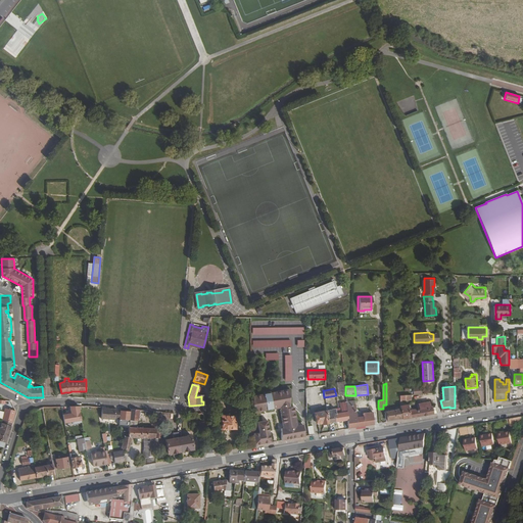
[(281,440),(304,436),(302,425),(297,426),(294,408),(290,408),(290,389),(252,395),(253,413),(280,408),(280,410),(279,410),(283,429),(281,429),(281,440)]
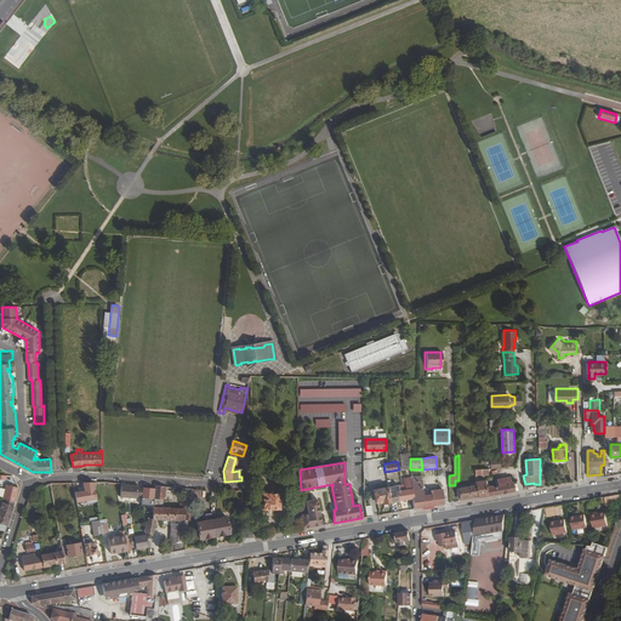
[(410,476),(404,477),(404,478),(404,479),(404,484),(405,489),(399,490),(399,500),(412,497),(411,482),(410,476)]
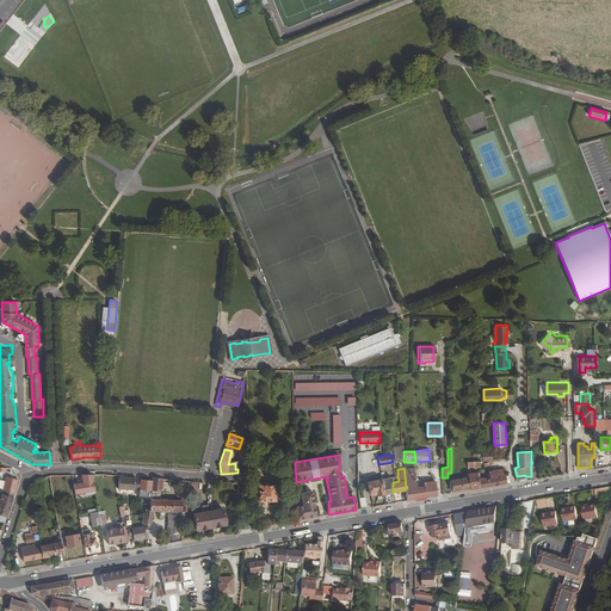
[(476,471),(467,473),(468,476),(470,488),(470,489),(506,483),(505,479),(508,477),(508,475),(505,475),(504,470),(503,470),(503,468),(489,470),(491,477),(483,479),(479,479),(476,471)]
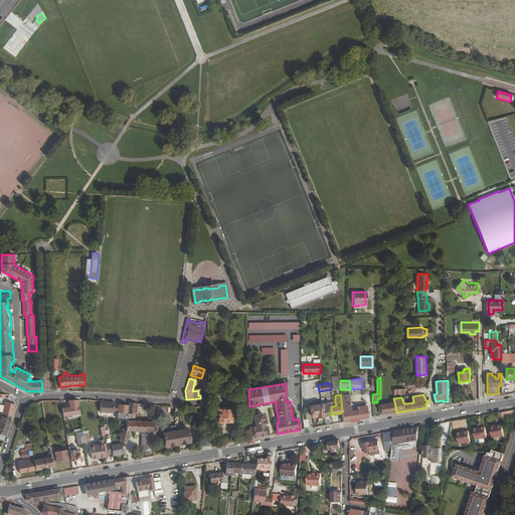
[(347,399),(341,399),(342,412),(343,421),(369,416),(366,404),(363,404),(350,406),(350,403),(348,403),(347,399)]
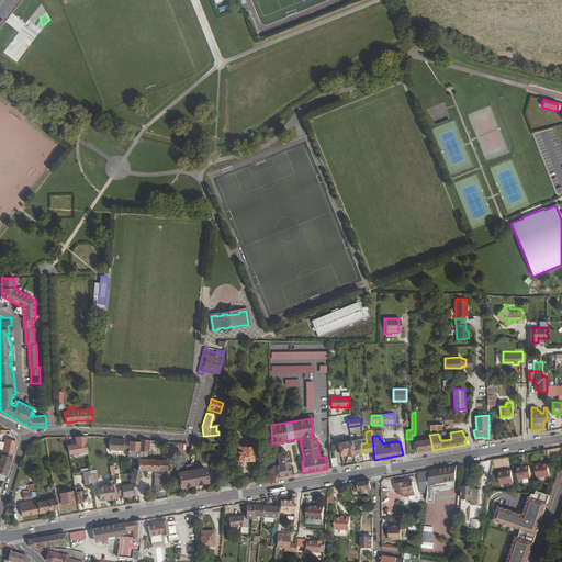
[(113,437),(109,437),(109,439),(108,448),(108,450),(122,451),(122,450),(123,440),(113,439),(113,437)]
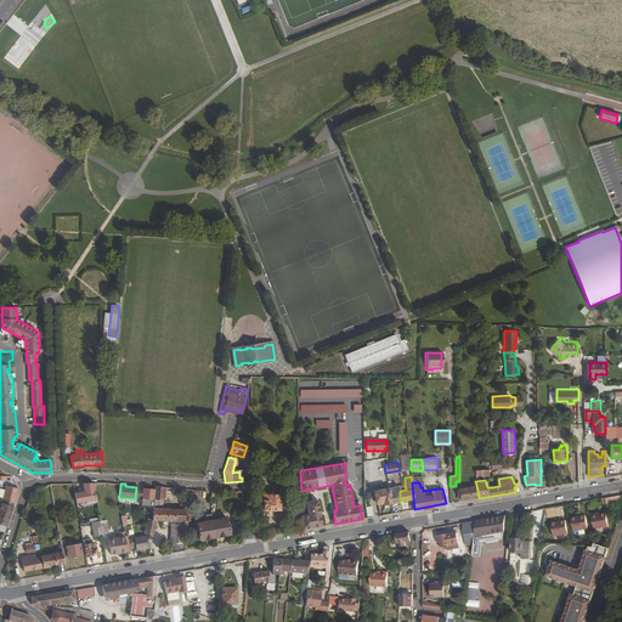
[(18,487),(5,485),(1,499),(15,503),(18,487)]
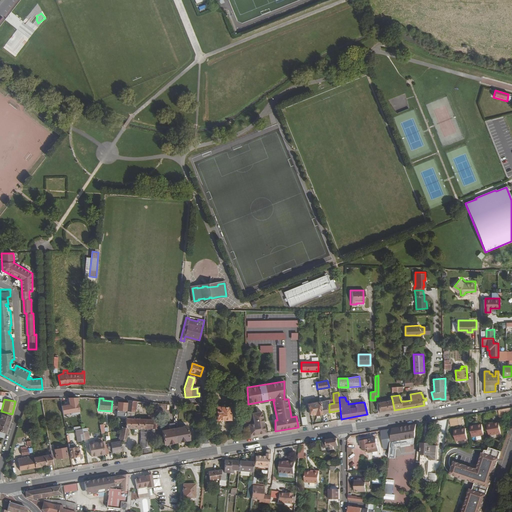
[(392,399),(378,401),(379,411),(394,409),(392,399)]
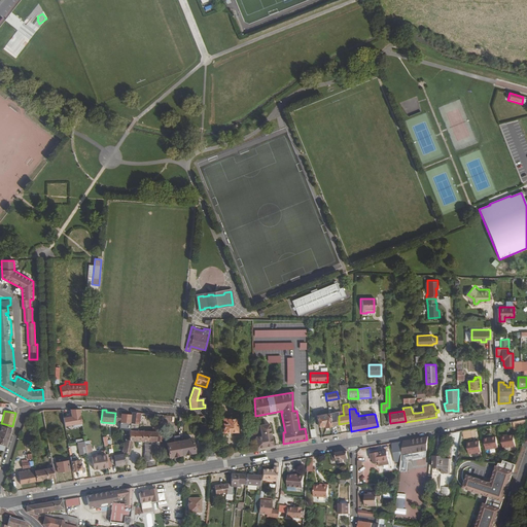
[(132,415),(120,414),(119,422),(118,429),(130,430),(129,440),(125,440),(121,452),(123,452),(129,451),(132,440),(144,441),(143,460),(155,458),(159,458),(159,442),(155,442),(155,437),(155,431),(137,429),(137,424),(138,424),(139,413),(132,412),(132,415)]
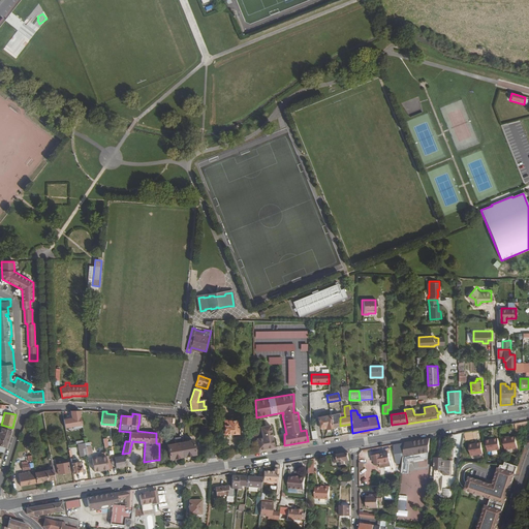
[(339,413),(330,415),(332,428),(340,426),(340,417),(339,413)]
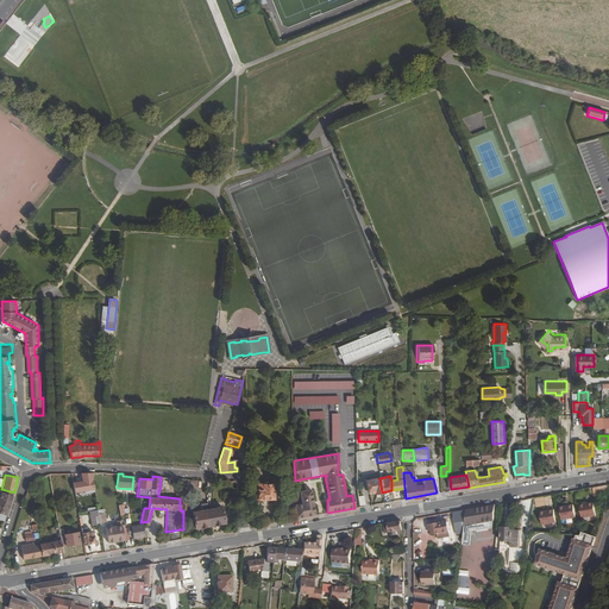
[(380,478),(365,481),(368,491),(369,493),(375,491),(376,494),(382,493),(380,478)]
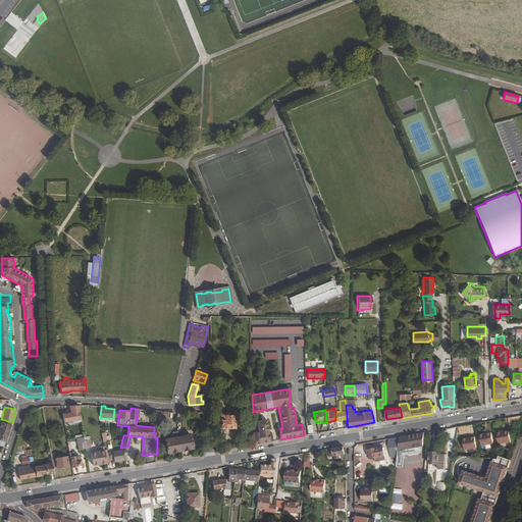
[(223,414),(218,415),(218,420),(219,420),(220,428),(233,428),(233,415),(224,416),(223,414)]
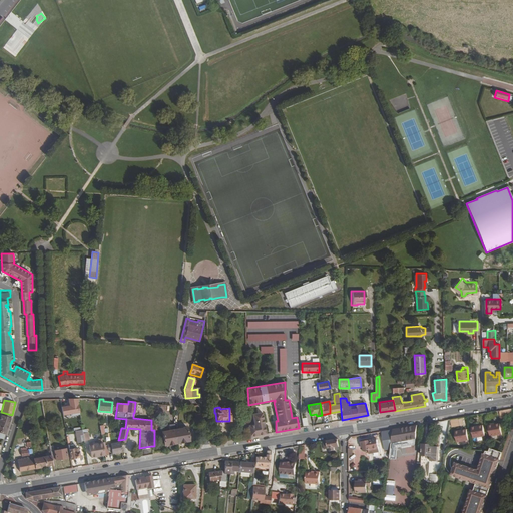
[(511,409),(499,411),(500,418),(512,416),(511,409)]
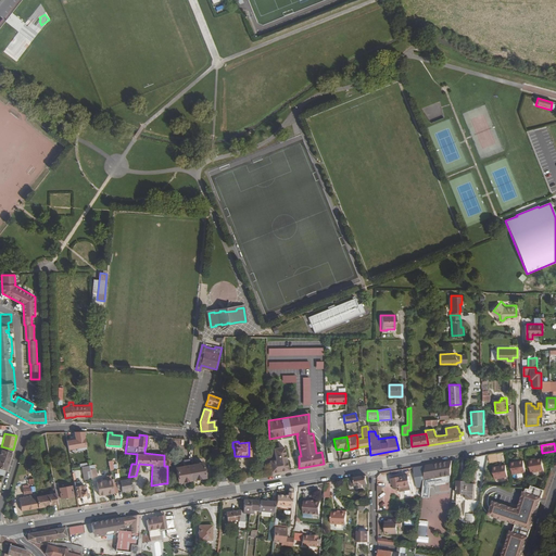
[(278,459),(269,462),(269,474),(291,470),(287,447),(276,449),(278,459)]
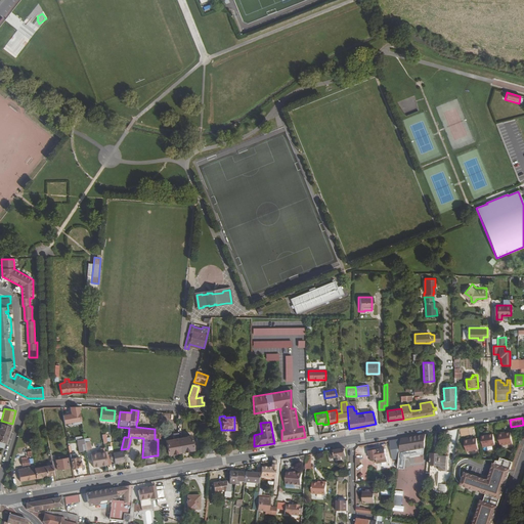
[(11,427),(2,424),(0,428),(0,446),(3,447),(11,427)]
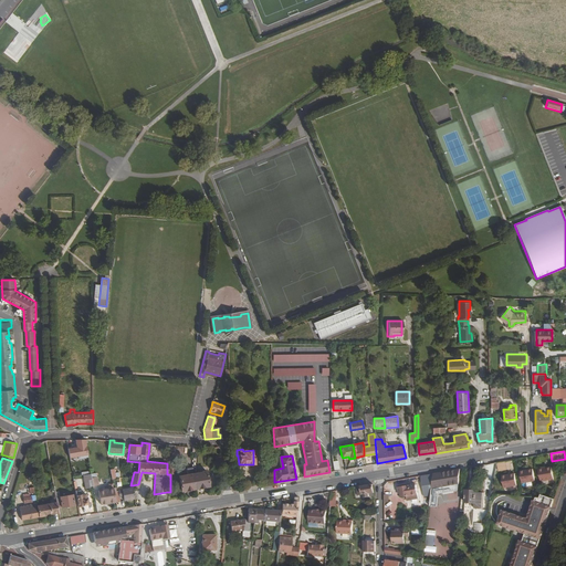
[(510,460),(496,462),(498,471),(512,469),(510,460)]
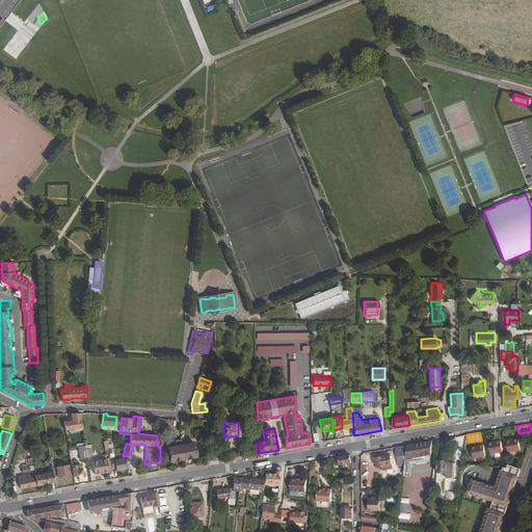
[(508,452),(521,450),(519,439),(513,440),(512,439),(506,440),(508,452)]
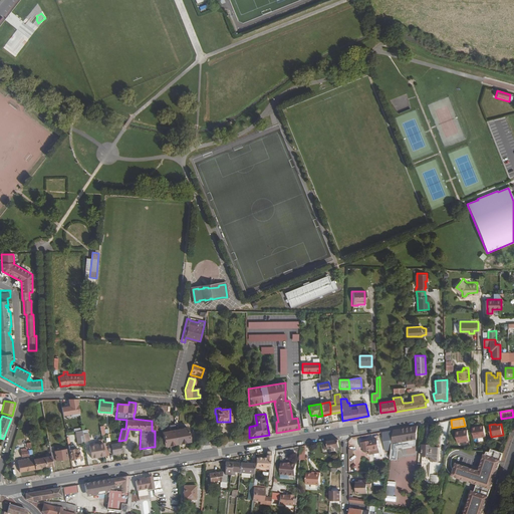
[(171,431),(162,433),(165,446),(177,443),(175,430),(175,426),(170,426),(171,431)]
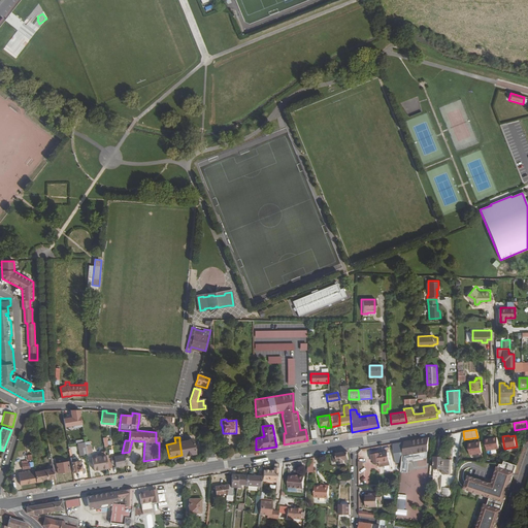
[(404,441),(402,461),(401,473),(408,473),(409,462),(427,459),(430,437),(404,441)]
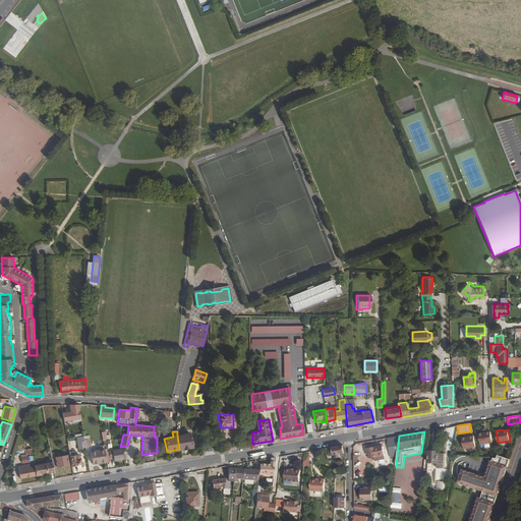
[(480,445),(493,443),(490,431),(478,433),(480,445)]
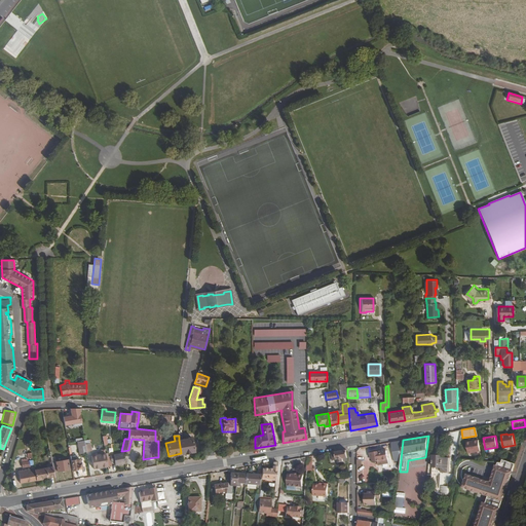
[(192,438),(179,440),(181,453),(194,451),(192,438)]
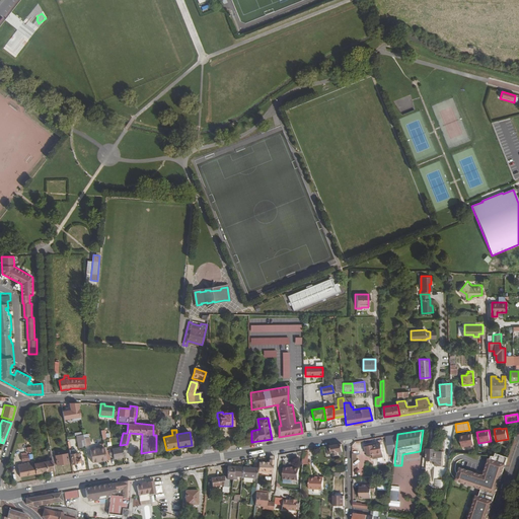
[(389,455),(395,453),(397,434),(386,436),(389,455)]
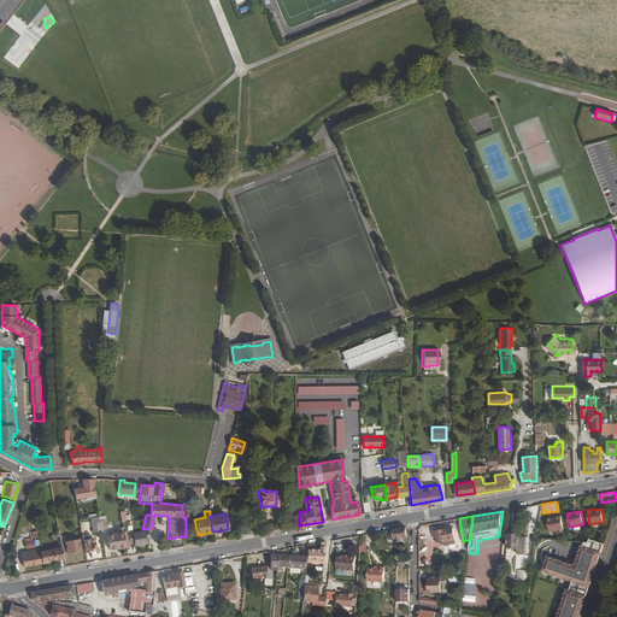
[(550,532),(564,529),(562,516),(547,518),(550,532)]
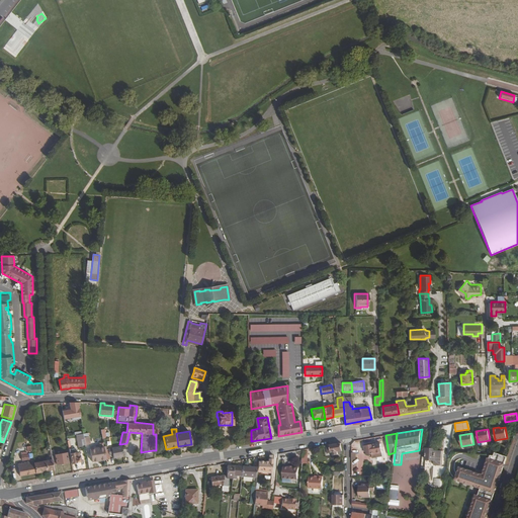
[(70,442),(68,442),(70,452),(71,463),(77,462),(77,461),(81,461),(80,456),(79,456),(78,452),(72,453),(70,442)]
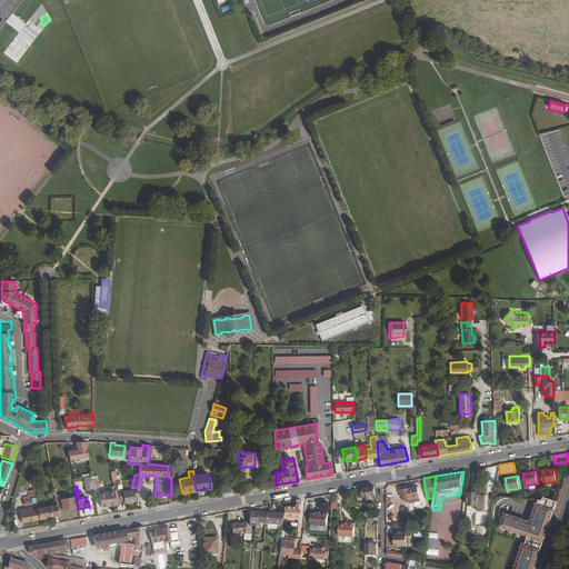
[(109,491),(98,493),(101,508),(116,505),(115,495),(113,487),(109,488),(109,491)]
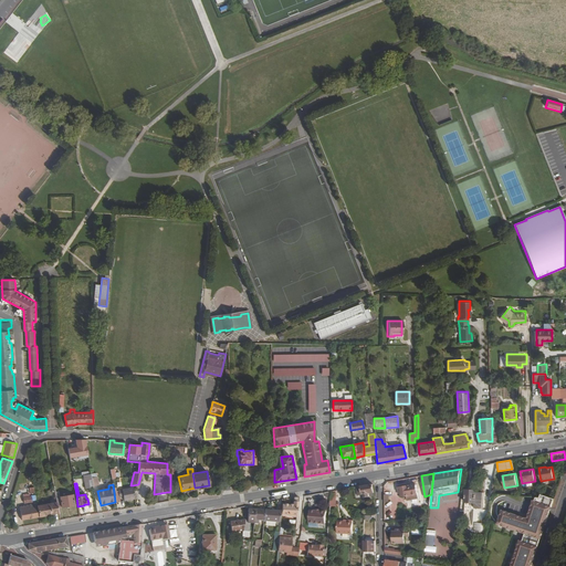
[(373,484),(355,488),(355,490),(357,490),(358,494),(364,494),(365,496),(375,495),(373,484)]
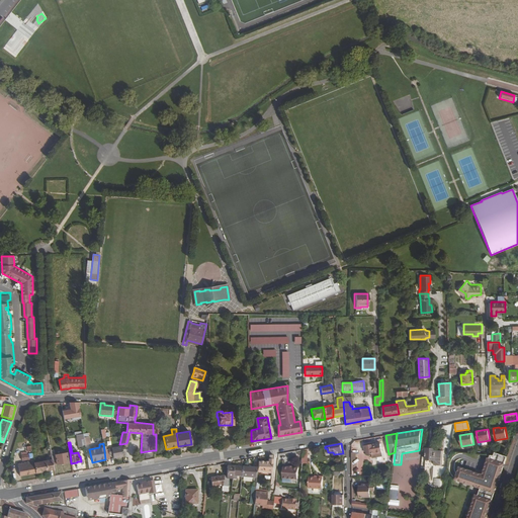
[(381,443),(365,446),(365,451),(367,451),(367,454),(372,454),(372,457),(383,455),(381,443)]
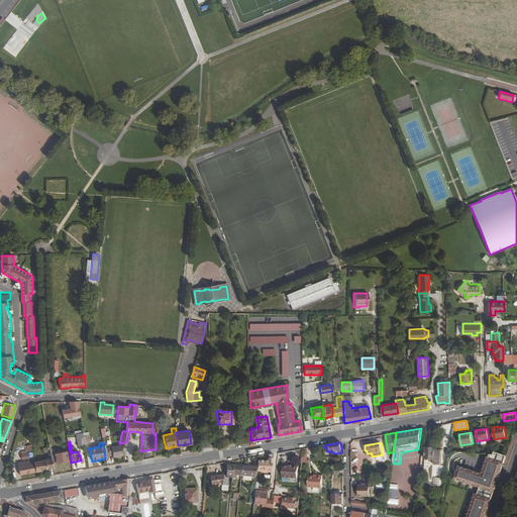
[(112,448),(104,449),(105,458),(109,457),(109,454),(112,454),(113,457),(122,455),(121,445),(111,447),(112,448)]
